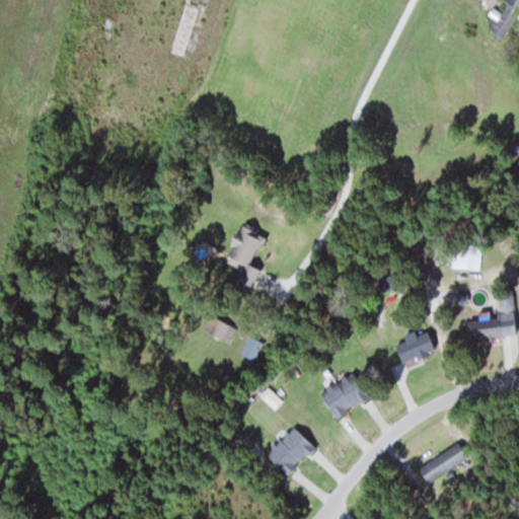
[(518,15),(518,0),(499,0),(498,3),(490,15),(496,19),(489,30),(503,40),(518,15)]
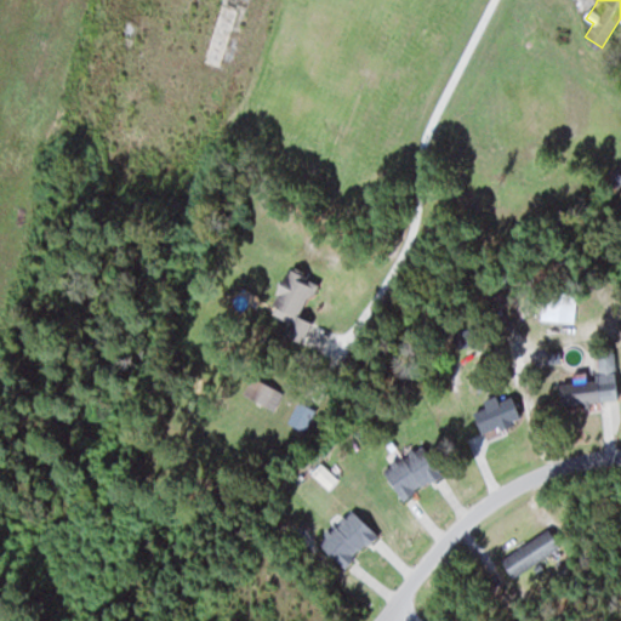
[(268,312),(289,323),(283,334),(302,343),(313,323),(300,315),(317,281),(290,268),(268,312)]
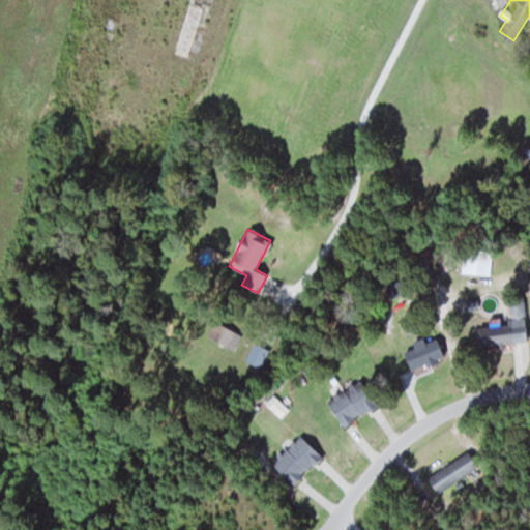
[(477,327),(479,346),(528,342),(524,301),(508,302),(511,324),(477,327)]
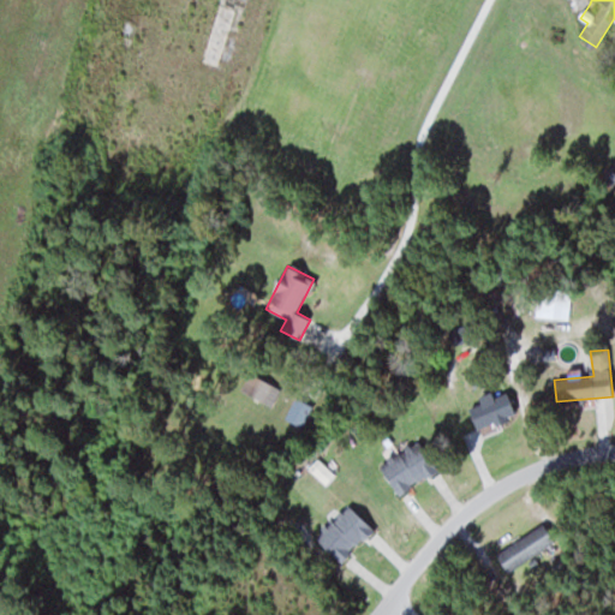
[(478,431),(515,416),(505,389),(479,400),(481,404),(469,408),(478,431)]
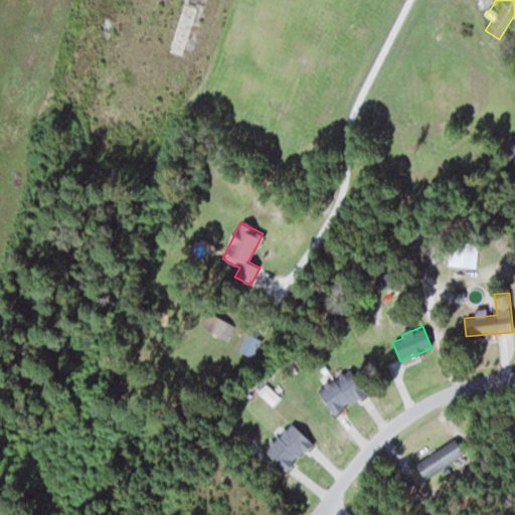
[(317,389),(335,415),(367,394),(349,368),(317,389)]
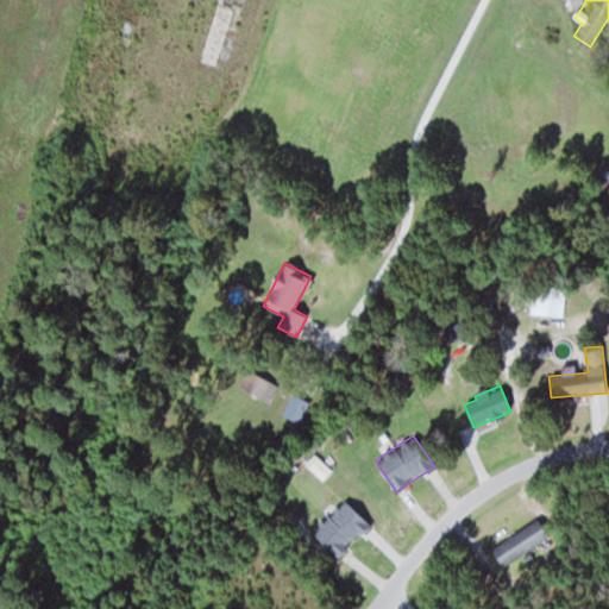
[(370,525),(344,500),(312,532),(337,557),(370,525)]
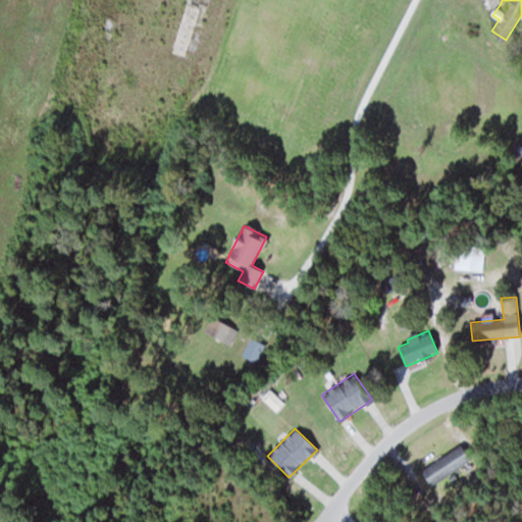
[(421,470),(429,485),(471,461),(462,446),(421,470)]
